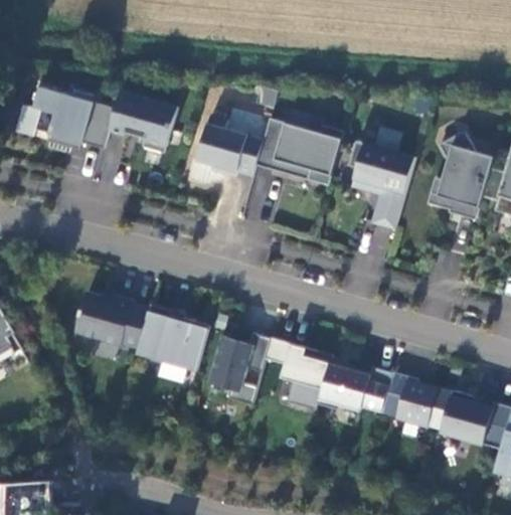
[(67,95),(39,86),(32,107),(40,109),(34,129),(47,133),(46,141),(78,149),(80,143),(103,148),(108,129),(114,108),(92,101),(95,95),(69,87),(67,95)]
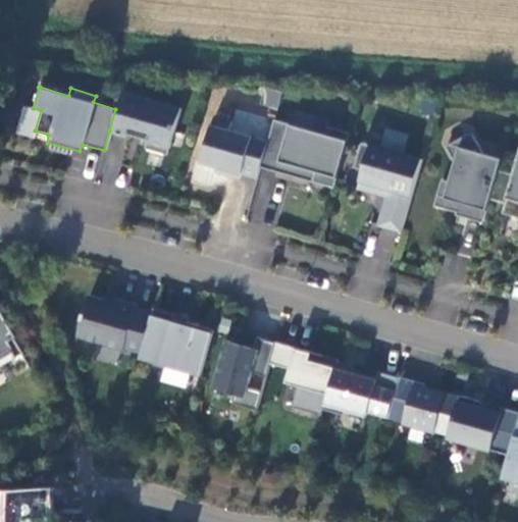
[(260,87),(255,105),(272,110),(276,92),(260,87)]
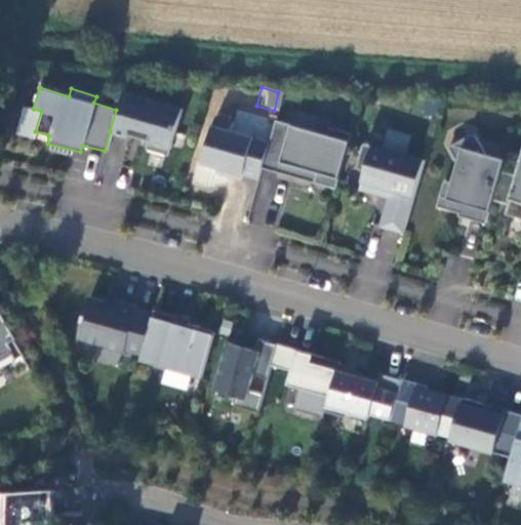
[(179,109),(121,91),(116,110),(110,131),(125,136),(126,133),(146,139),(144,149),(166,155),(179,109)]
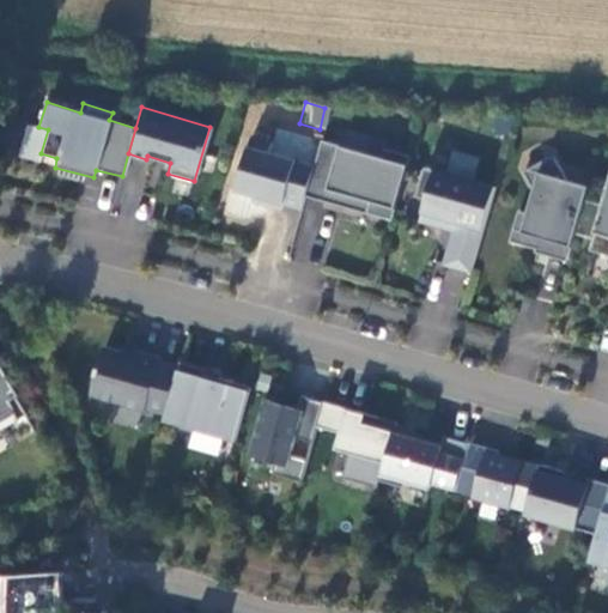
[(269,143),(248,137),(233,189),(251,195),(250,200),(279,208),(281,202),(299,210),(303,195),(311,165),(266,152),(269,143)]
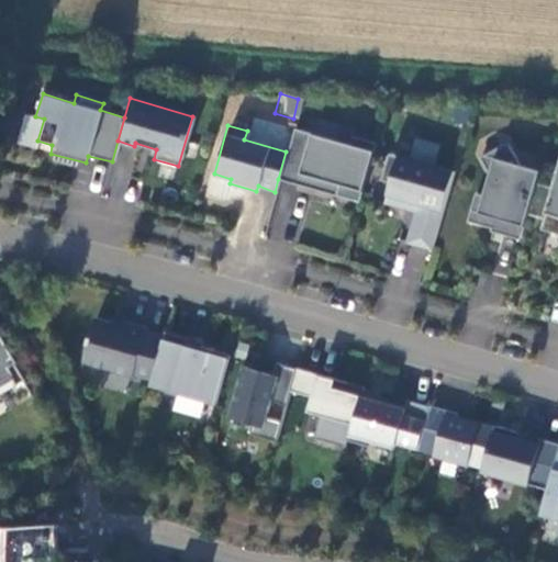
[(348,144),(292,127),(286,152),(278,179),(358,202),(376,142),(350,134),(348,144)]
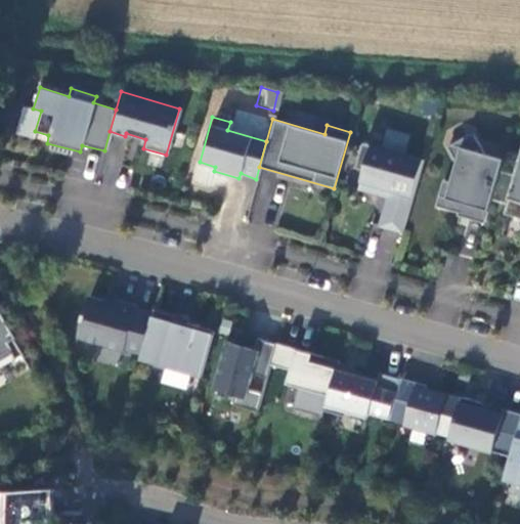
[(381,147),(363,142),(355,167),(361,169),(355,188),(385,198),(377,225),(400,231),(421,159),(401,154),(406,135),(387,128),(381,147)]
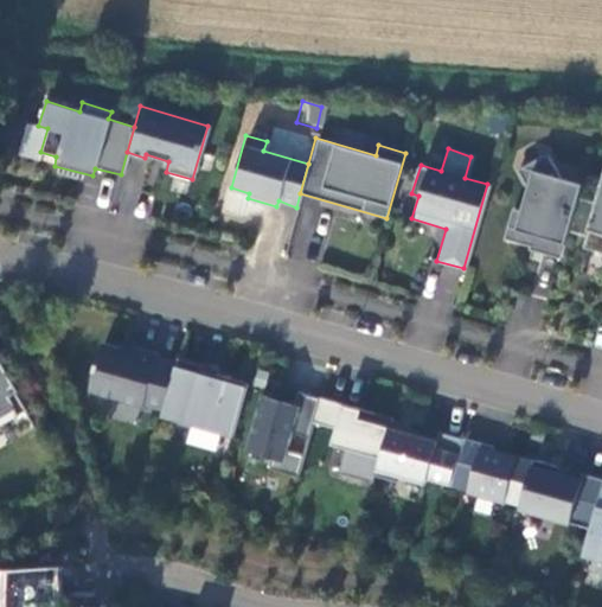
[(545,153),(516,170),(526,189),(519,211),(511,210),(503,238),(529,247),(529,250),(559,259),(568,230),(576,198),(581,184),(558,177),(545,153)]
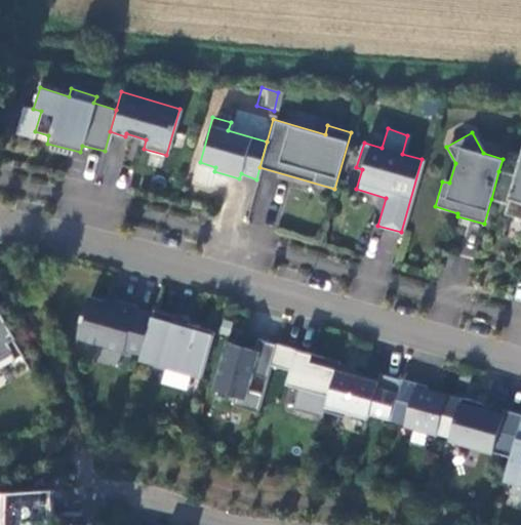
[(520,150),(514,174),(498,171),(491,199),(506,204),(503,214),(520,218),(520,150)]
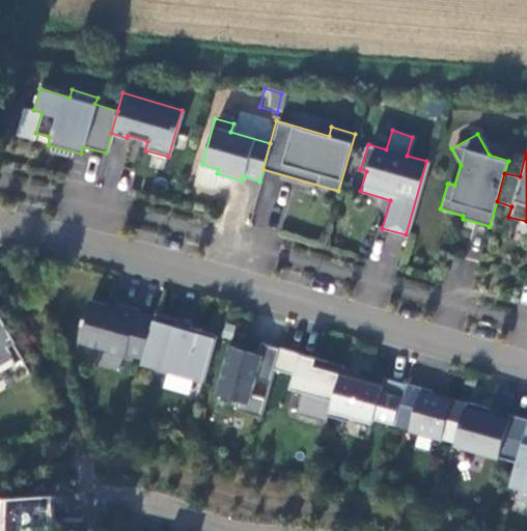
[(50,266),(30,261),(27,272),(47,277),(50,266)]
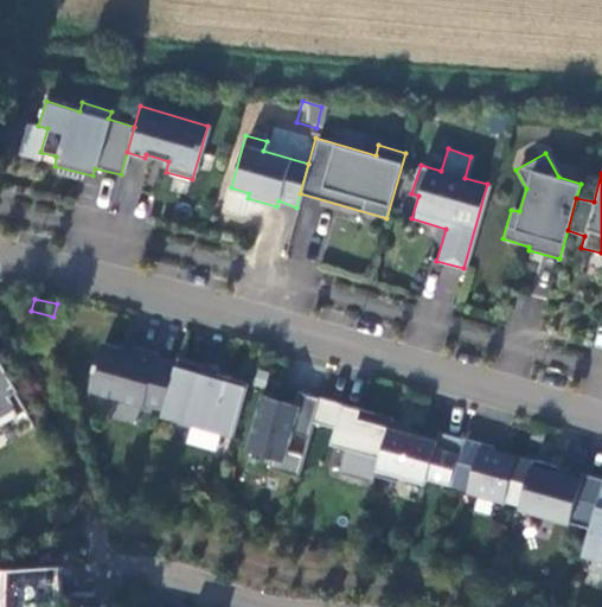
[(133,352),(101,344),(85,391),(141,408),(141,406),(160,411),(174,362),(154,356),(157,353),(135,349),(133,352)]
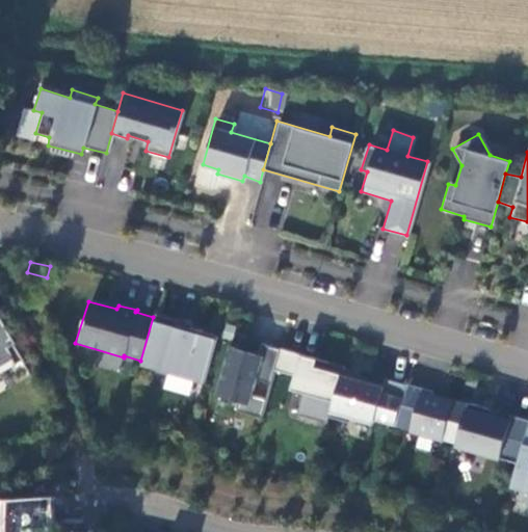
[(177,320),(154,313),(153,317),(140,361),(139,364),(202,381),(215,336),(175,324),(177,320)]
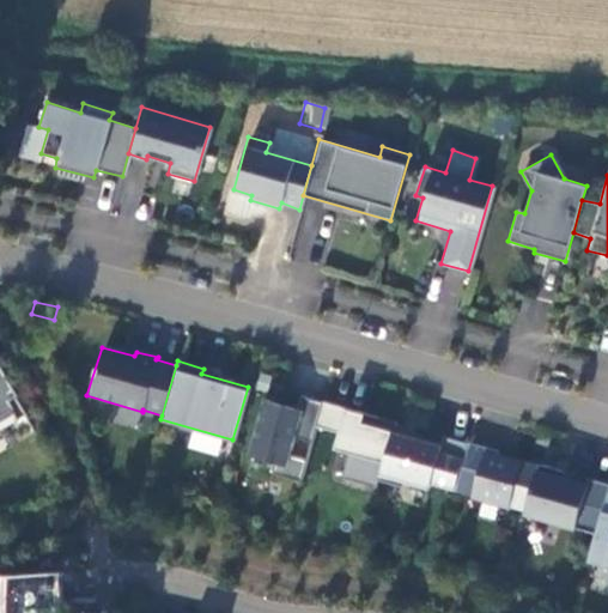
[(0,416),(19,405),(0,371),(0,416)]
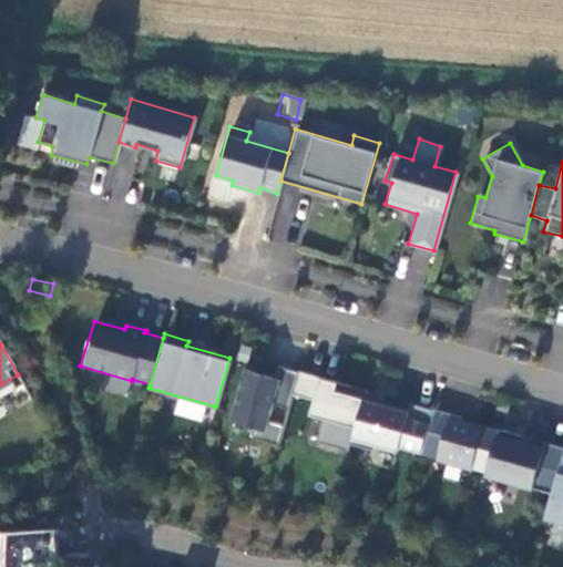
[(290,394),(297,372),(275,366),(272,379),(243,370),(228,421),(253,429),(249,437),(276,445),(283,425),(266,421),(270,404),(287,409),(290,394)]
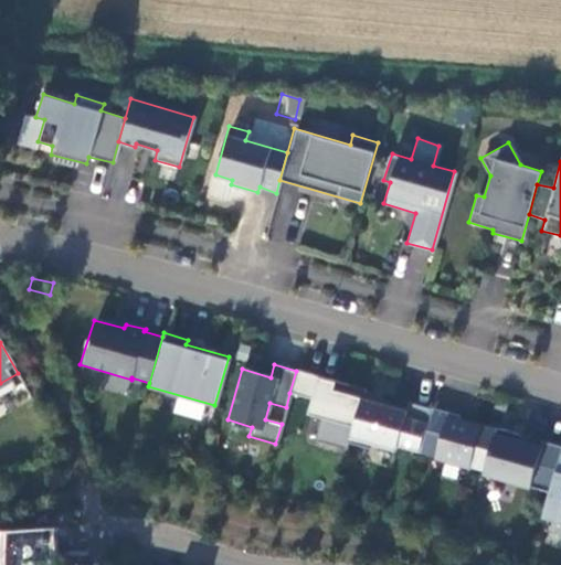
[(362,390),(296,371),(289,393),(311,400),(307,414),(320,417),(314,440),(346,449),(348,443),(360,397),(362,390)]
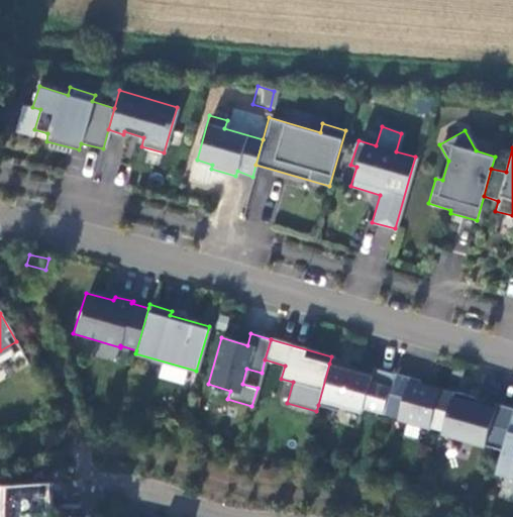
[(370,376),(329,364),(318,405),(338,411),(340,405),(361,412),(362,407),(381,413),(392,374),(372,369),(370,376)]
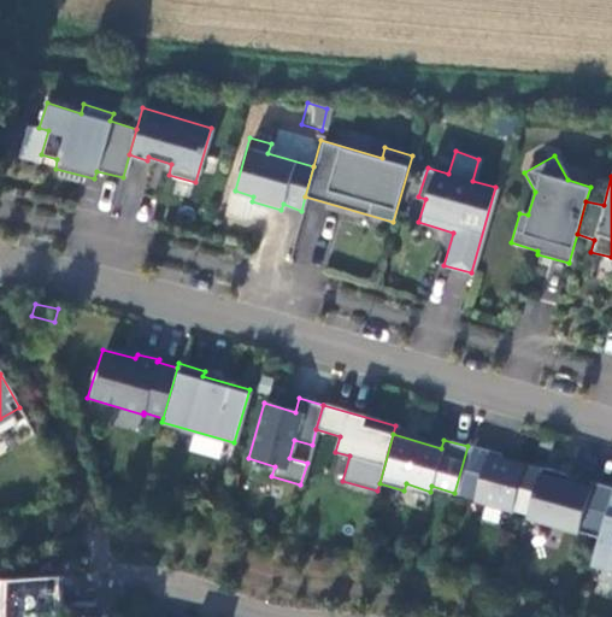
[(489,452),(468,446),(454,493),(475,498),(475,500),(508,510),(508,507),(527,513),(539,471),(498,459),(496,464),(487,460),(489,452)]
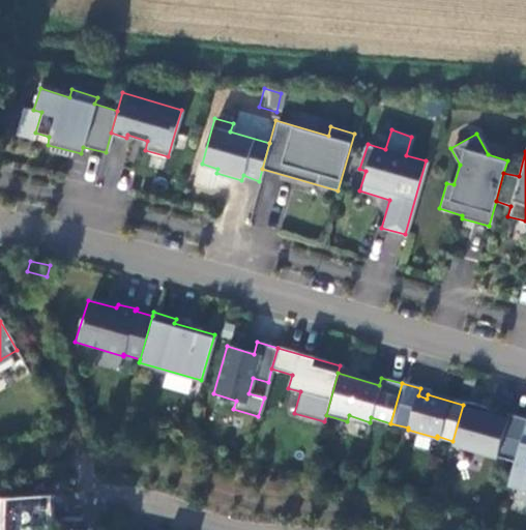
[(488,408),(464,401),(463,405),(453,441),(453,444),(515,462),(525,424),(525,421),(525,418),(507,413),(506,419),(486,413),(488,408)]
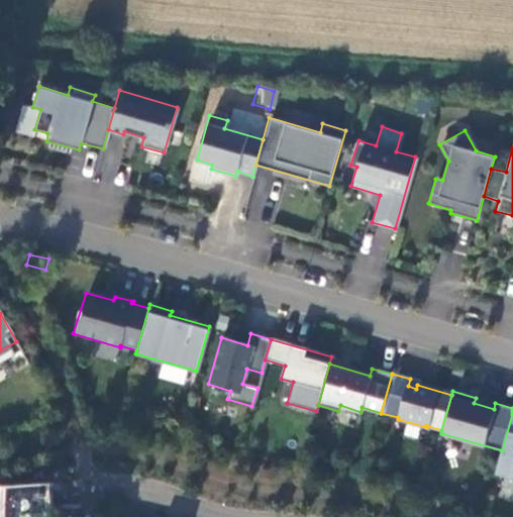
[(512,414),(502,450),(495,474),(512,478),(512,485),(511,492),(512,493),(512,414)]
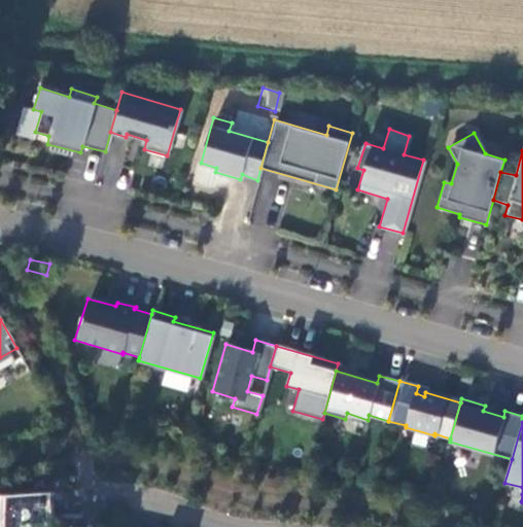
[(45,526),(46,497),(0,495),(0,526),(45,526)]
